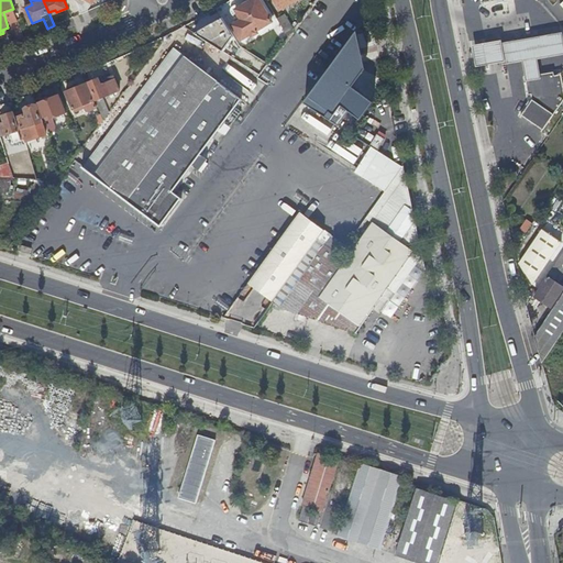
[(73,0),(79,14),(88,11),(87,10),(92,0),(73,0)]
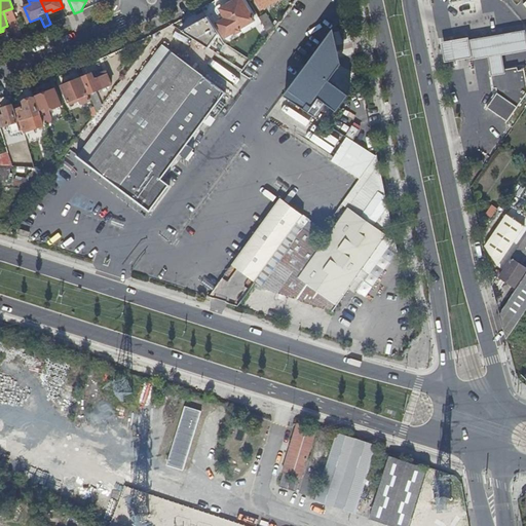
[(254,19),(242,0),(231,0),(220,7),(225,16),(217,22),(218,24),(225,36),(234,30),(235,32),(240,29),(239,27),(254,19)]
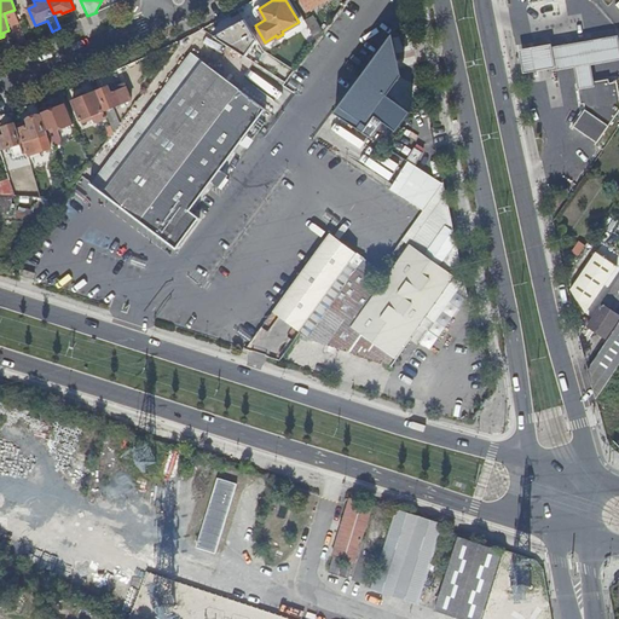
[(290,0),(285,0),(299,22),(304,19),(290,0)]
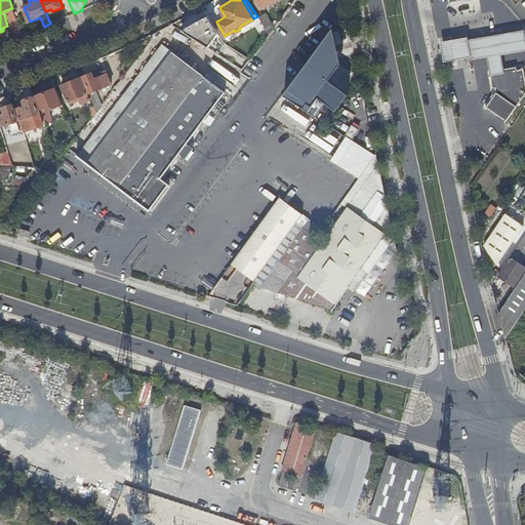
[(12,8),(3,11),(7,23),(16,18),(12,8)]
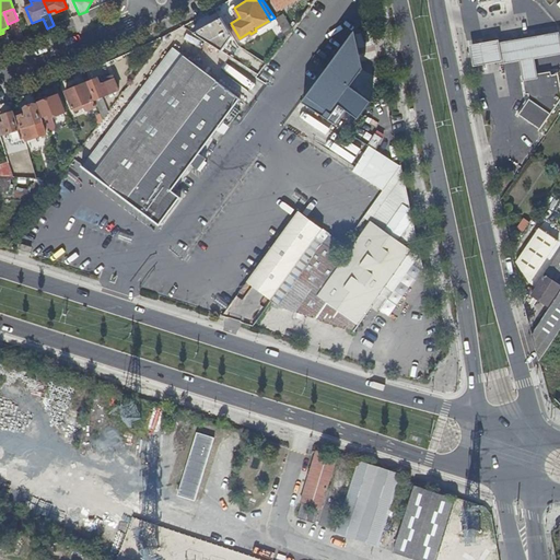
[(287,36),(292,28),(283,13),(276,18),(287,36)]
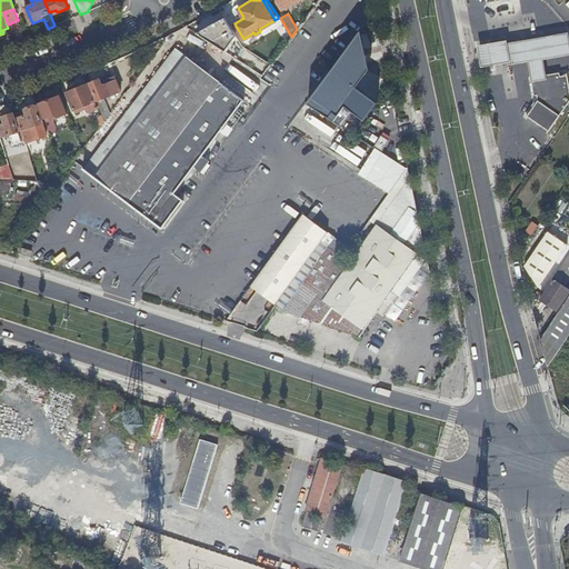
[(201,31),(218,22),(213,15),(197,23),(201,31)]
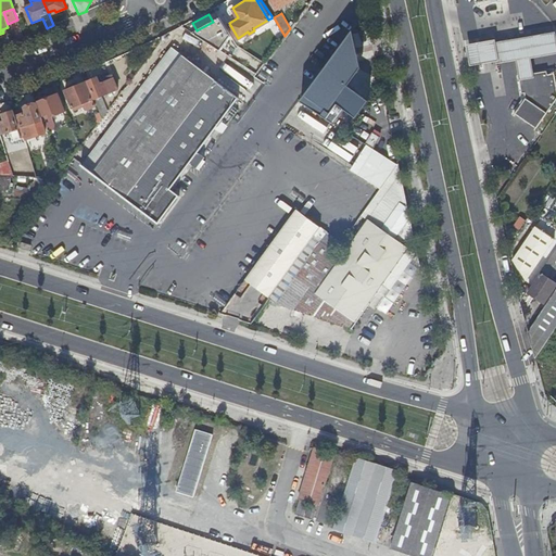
[(238,38),(230,25),(223,30),(229,42),(238,38)]
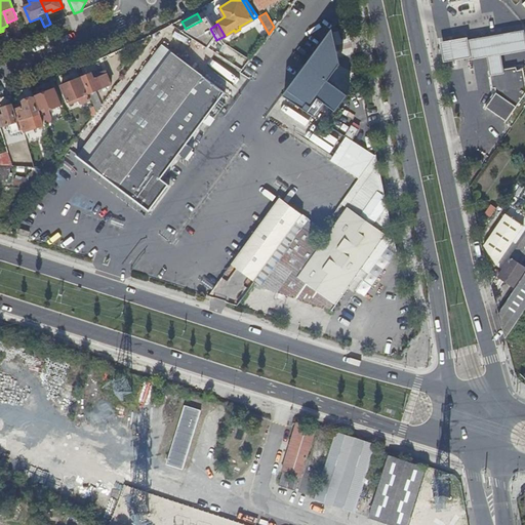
[(341,64),(333,29),(285,94),(309,112),(319,98),(336,111),(349,94),(329,80),(341,64)]
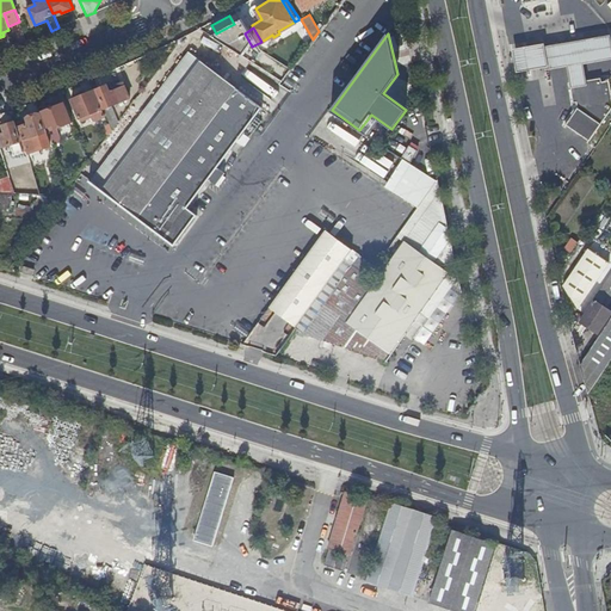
[(542,45),(544,67),(545,68),(568,65),(584,62),(610,59),(610,36),(542,45)]
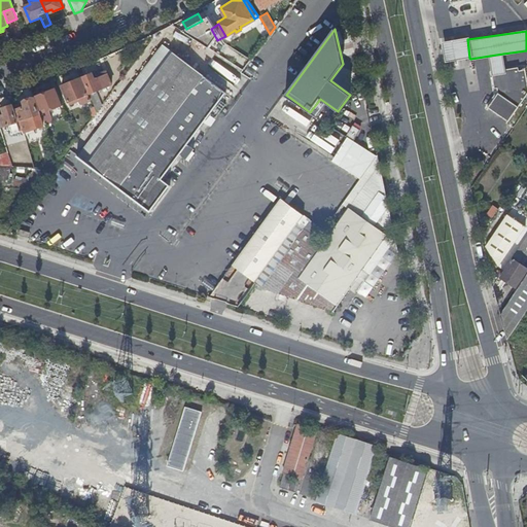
[(443,41),(446,61),(469,58),(467,39),(467,37),(443,41)]
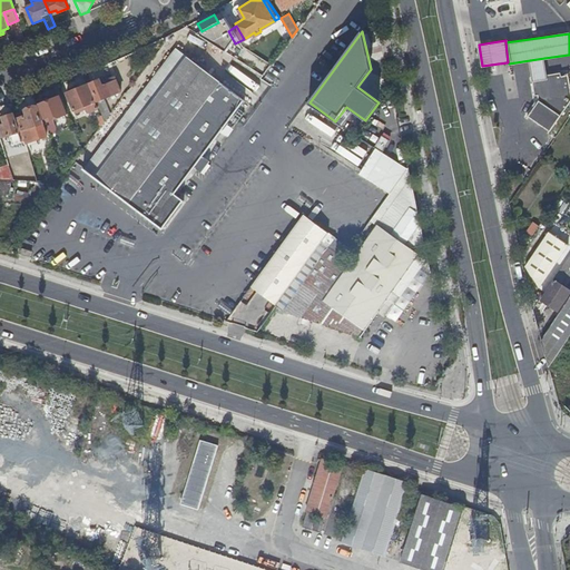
[(248,101),(177,48),(172,53),(167,60),(85,168),(166,228),(186,200),(179,195),(248,101)]
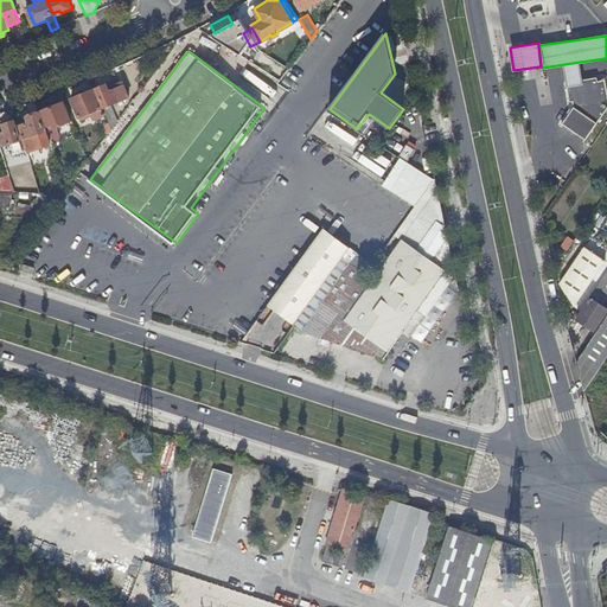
[(173,59),(178,64),(183,57),(178,53),(173,59)]
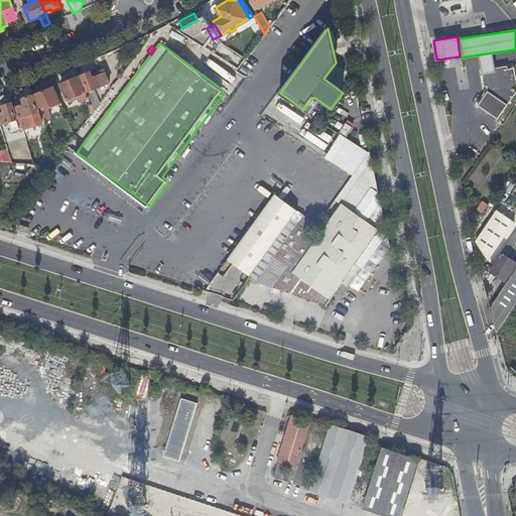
[(480,54),(482,72),(495,70),(493,52),(480,54)]
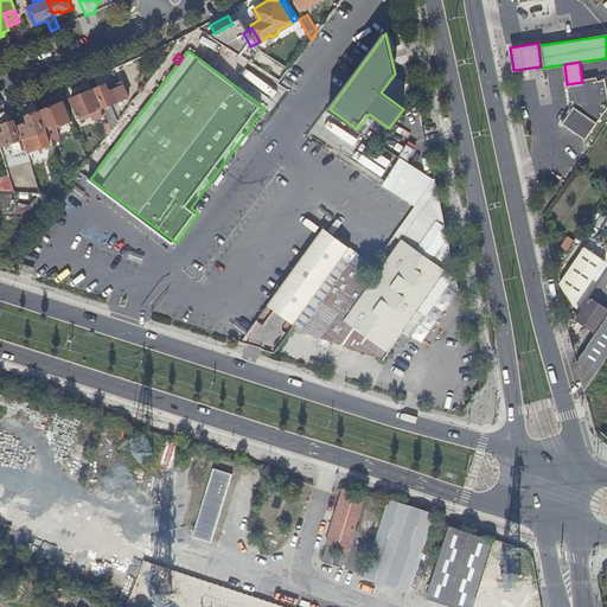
[(569,102),(573,102),(574,108),(562,125),(585,140),(606,108),(606,91),(606,81),(588,83),(586,81),(582,82),(567,84),(569,102)]
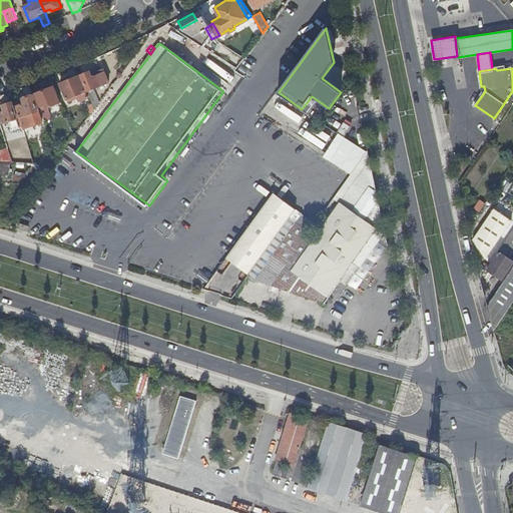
[(90,71),(82,75),(88,91),(110,83),(105,70),(95,74),(96,76),(93,78),(90,71)]
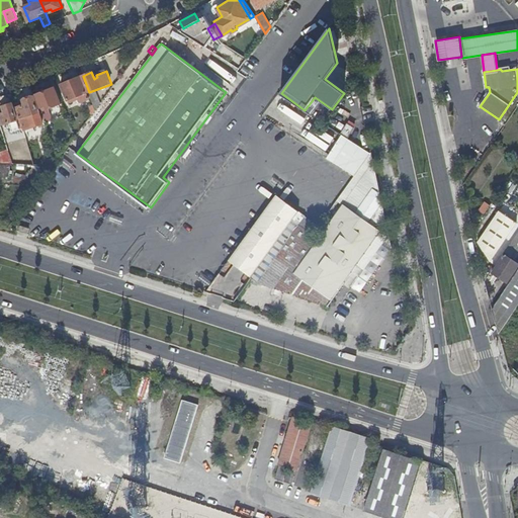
[(80,77),(61,85),(68,101),(87,93),(80,77)]
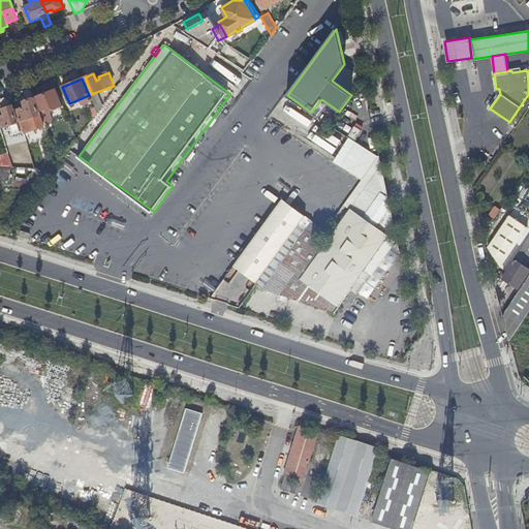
[(38,103),(42,114),(62,105),(56,89),(47,93),(49,99),(38,103)]
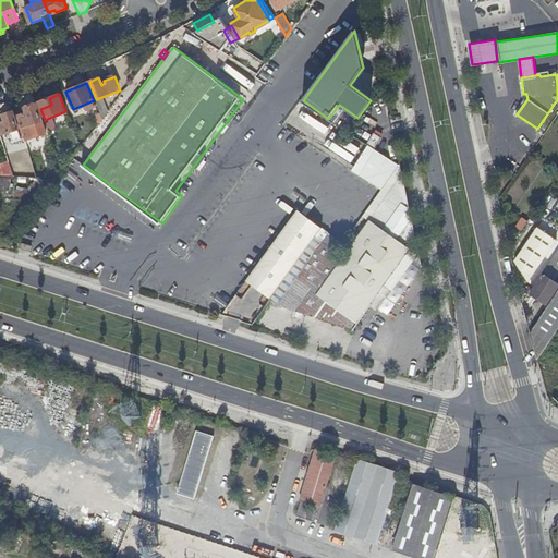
[(22,131),(25,141),(47,133),(37,104),(25,108),(26,113),(17,117),(22,131)]
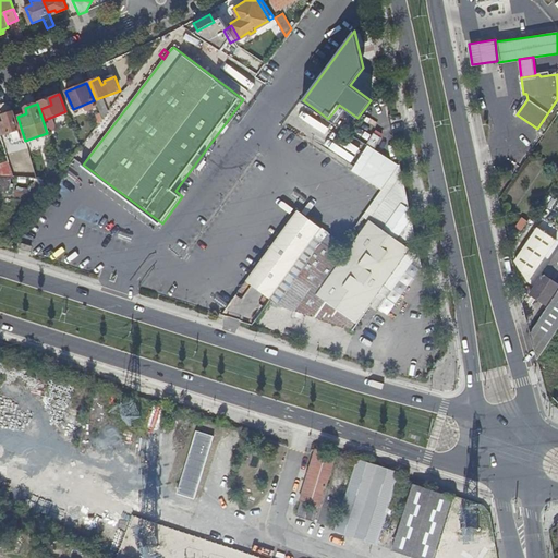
[(22,131),(17,117),(15,118),(14,111),(4,114),(7,121),(2,123),(5,134),(11,132),(15,142),(23,140),(20,131),(22,131)]
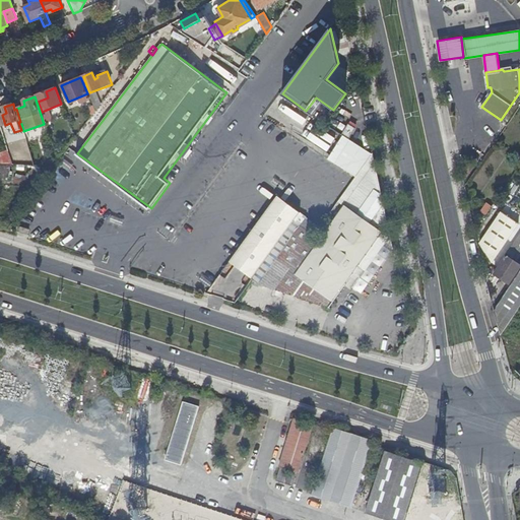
[(354,178),(370,155),(330,129),(314,150),(354,178)]
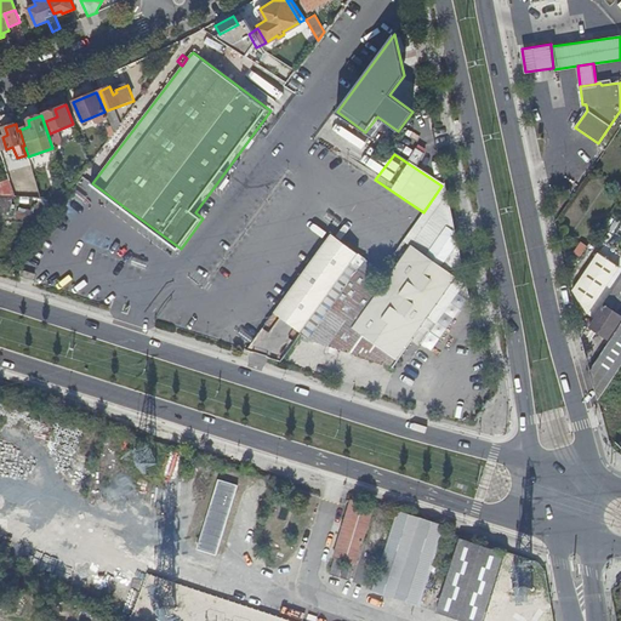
[(454,216),(449,193),(383,286),(374,280),(328,345),(394,366),(428,317),(461,271),(456,232),(448,226),(454,216)]
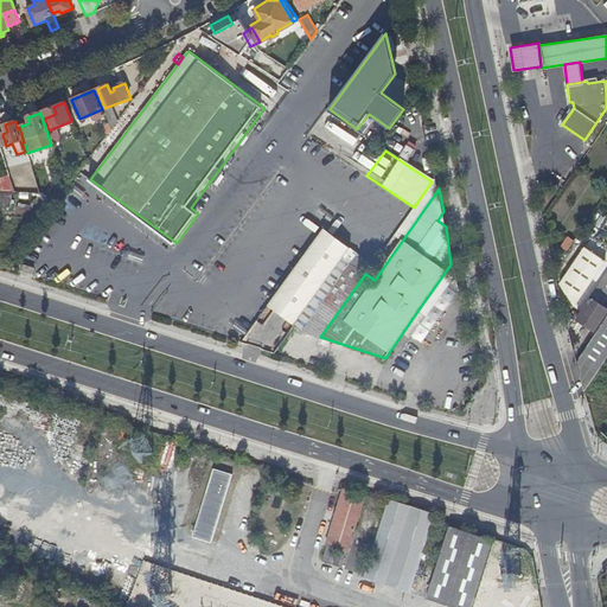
[(564,251),(573,242),(567,236),(558,246),(564,251)]
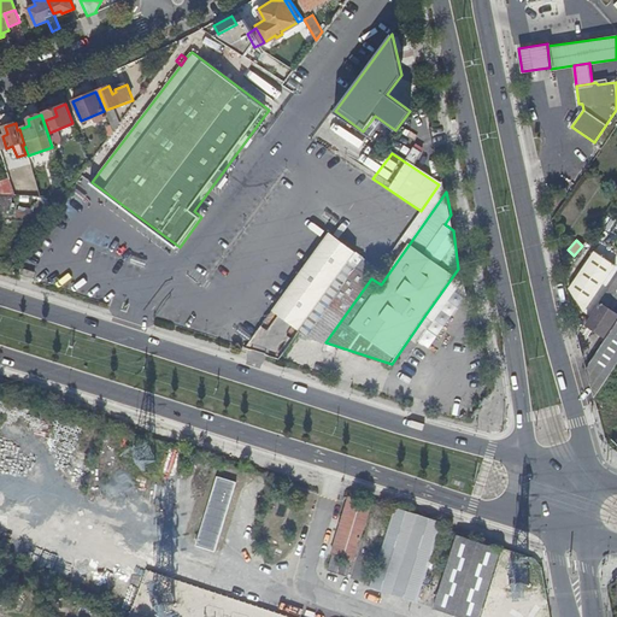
[(594,251),(570,287),(571,294),(583,312),(616,264),(594,251)]
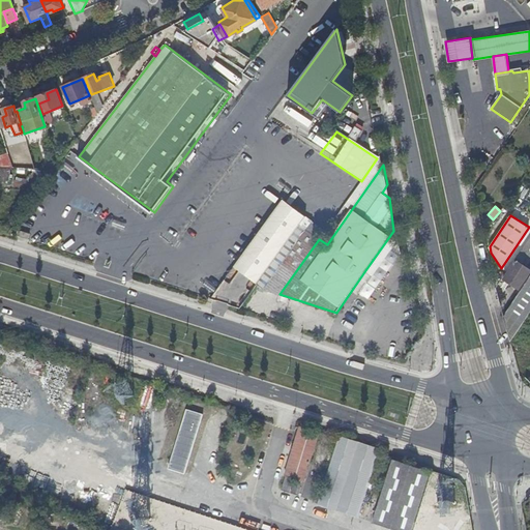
[(264,289),(280,294),(319,239),(324,233),(310,223),(264,289)]
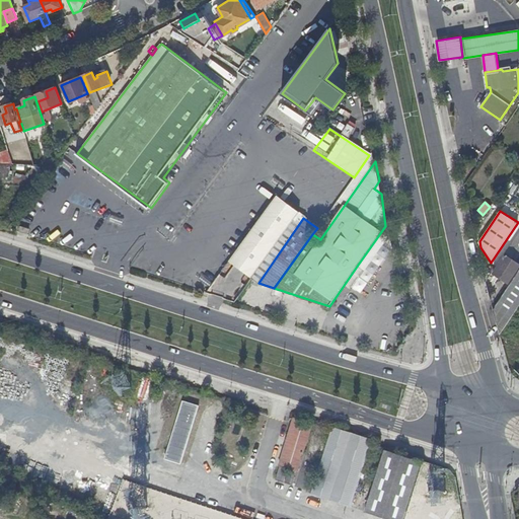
[(385,226),(358,265),(364,269),(380,246),(387,236),(385,226)]
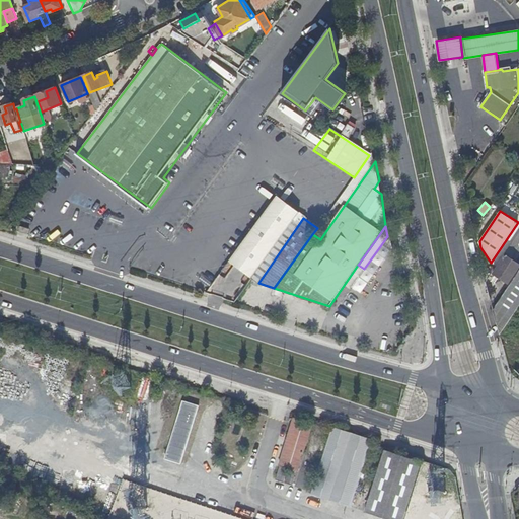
[(518,230),(505,252),(516,260),(518,253),(518,230)]
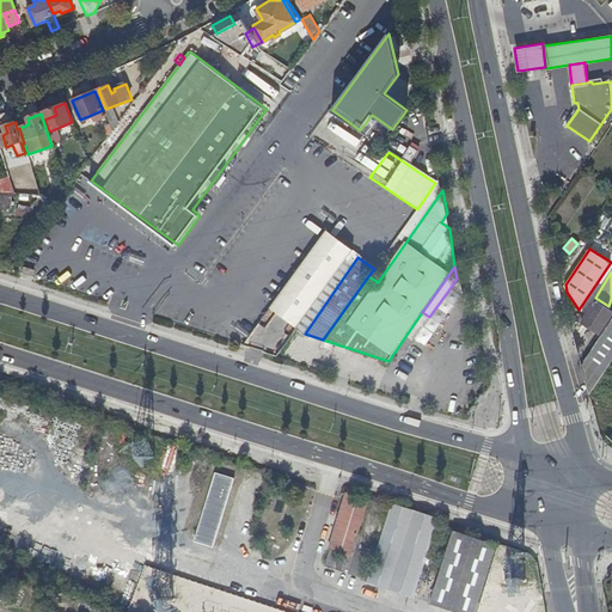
[(448,291),(429,317),(439,324),(458,297),(448,291)]
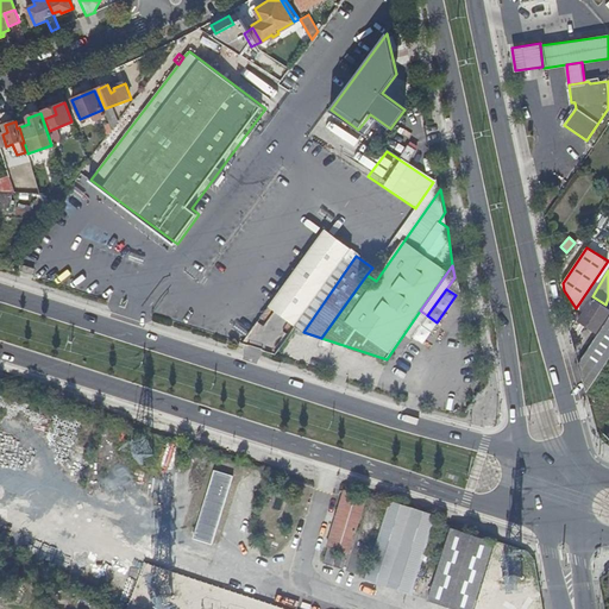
[(608,309),(592,299),(578,320),(596,332),(608,312),(608,309)]
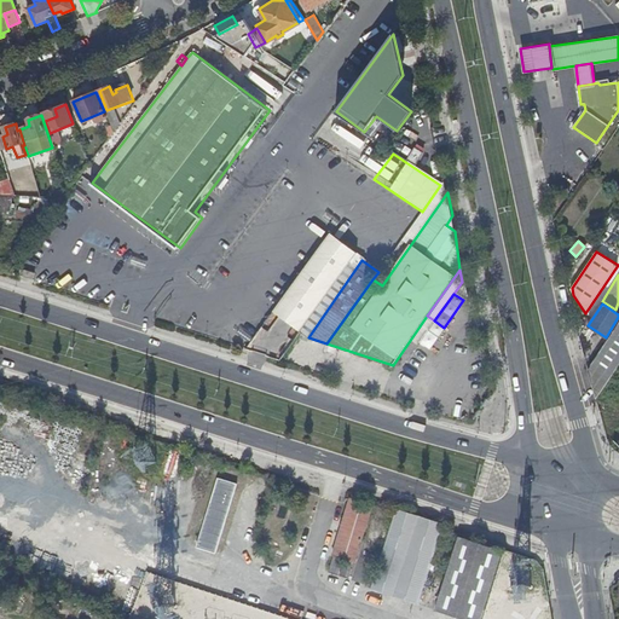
[(618,322),(586,370),(596,399),(618,363),(618,322)]
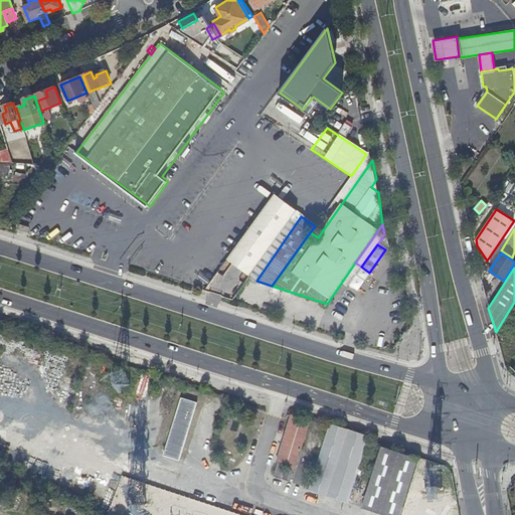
[(299,467),(313,418),(293,412),(278,460),(280,461),(276,474),(292,479),(296,466),(299,467)]
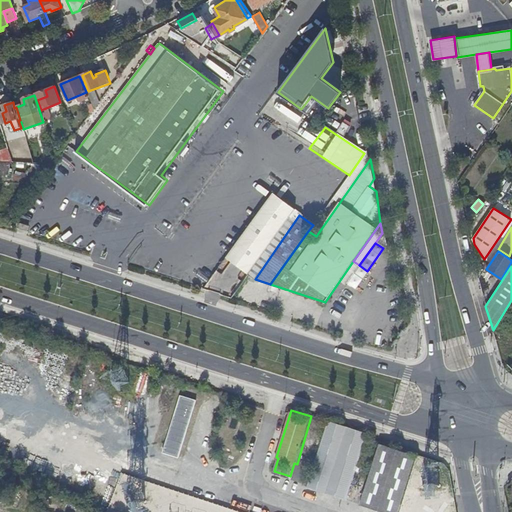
[(346,497),(368,430),(330,419),(309,485),(346,497)]
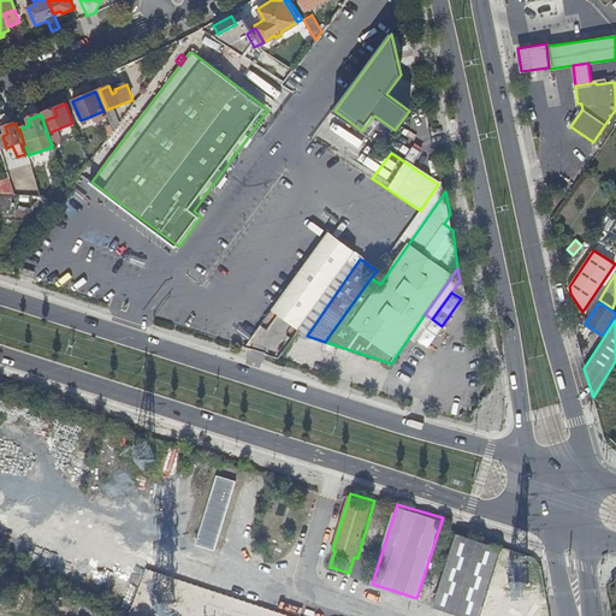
[(480,615),(502,548),(502,544),(458,531),(434,605),(468,615),(480,615)]
